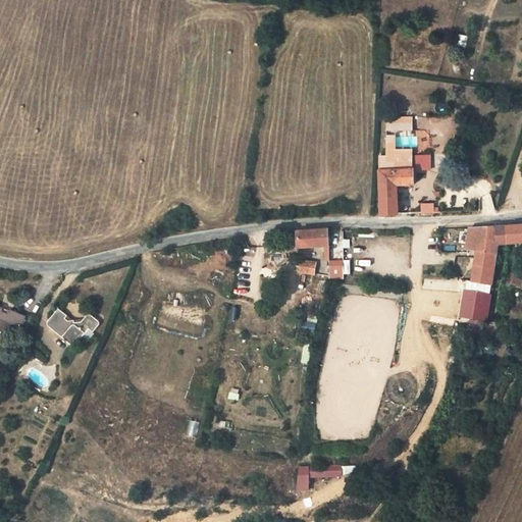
[(387,132),(414,132),(414,118),(387,117),(387,132)]
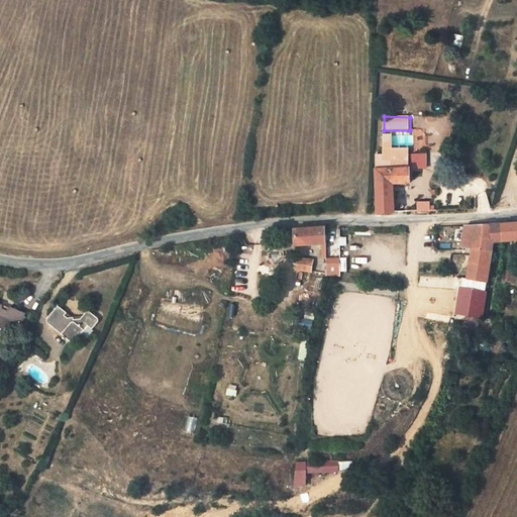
[(384,153),(410,153),(410,130),(384,130),(384,153)]
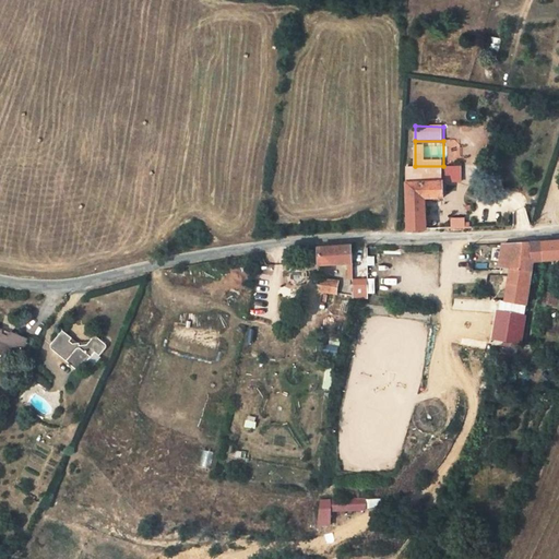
[(443,166),(415,166),(407,166),(407,182),(443,180),(443,166)]
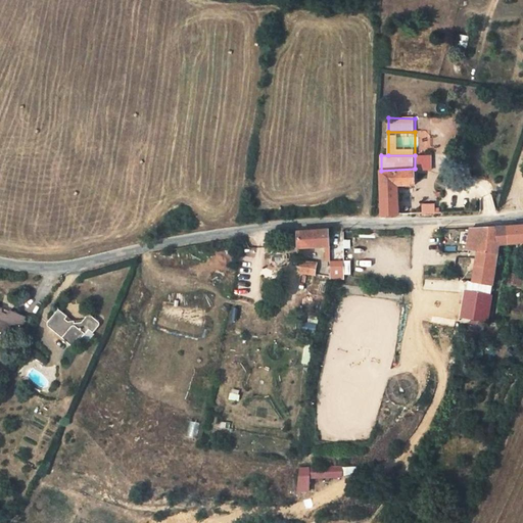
[(415,171),(431,170),(431,155),(415,155),(415,169),(415,171)]
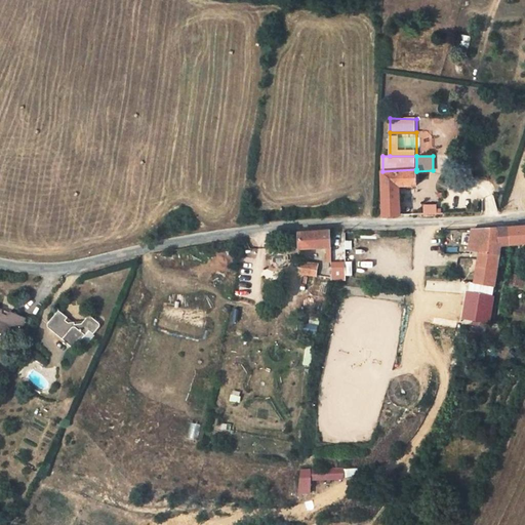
[(382,171),(384,215),(401,214),(400,192),(400,186),(404,186),(416,186),(416,171),(416,169),(382,171)]
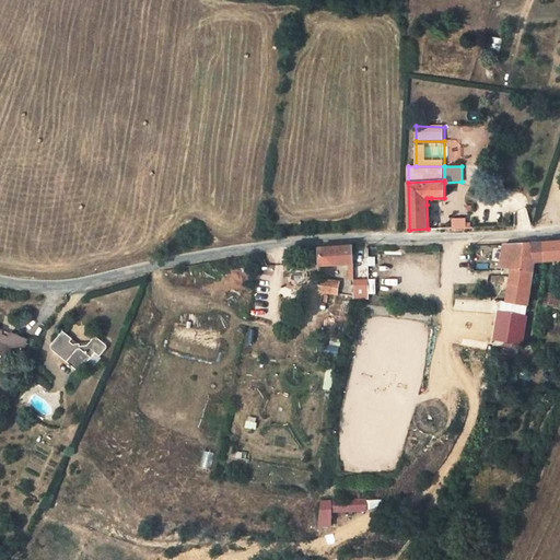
[(559,214),(559,205),(548,206),(547,216),(559,214)]
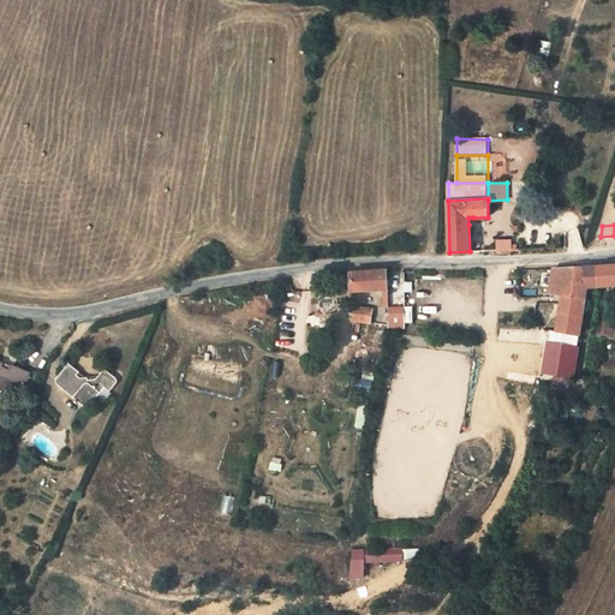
[(497,240),(496,251),(512,251),(512,249),(512,244),(512,240),(497,240)]
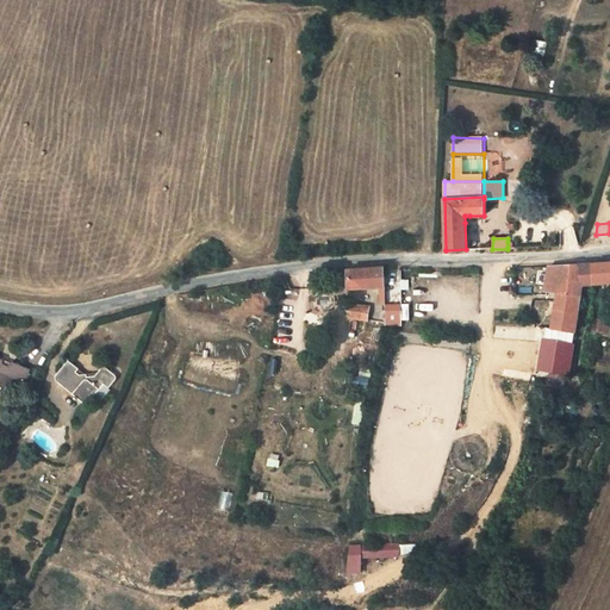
[(609,262),(592,265),(593,284),(609,282),(609,262)]
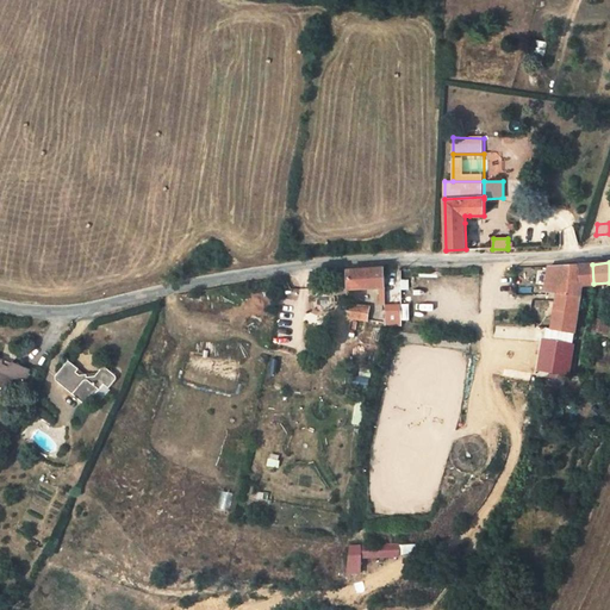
[(564,267),(562,267),(559,292),(553,329),(576,331),(583,285),(580,266),(564,267)]
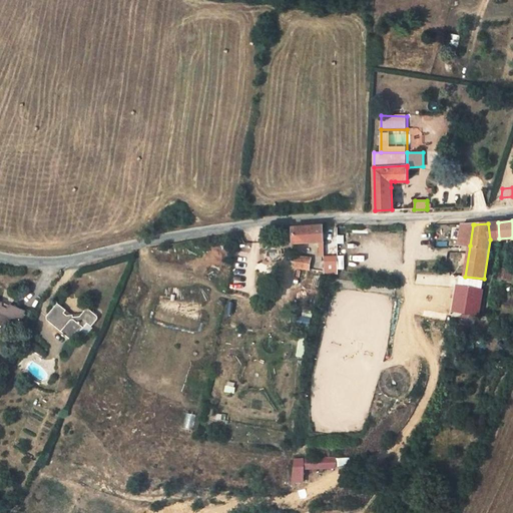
[(461,224),(459,244),(470,245),(473,224),(461,224)]
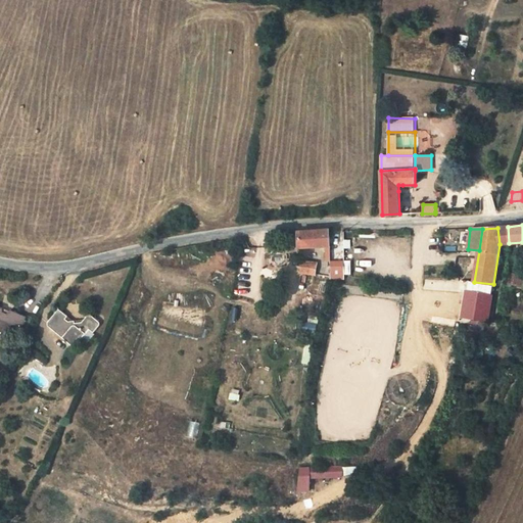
[(330,230),(298,232),(299,247),(326,246),(330,246),(330,230)]
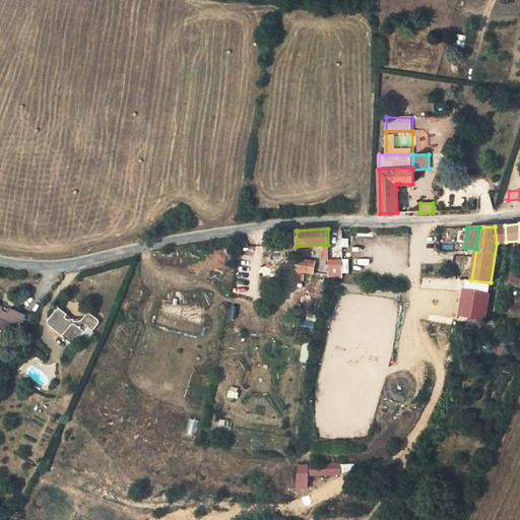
[(298,269),(315,272),(316,261),(298,259),(298,269)]
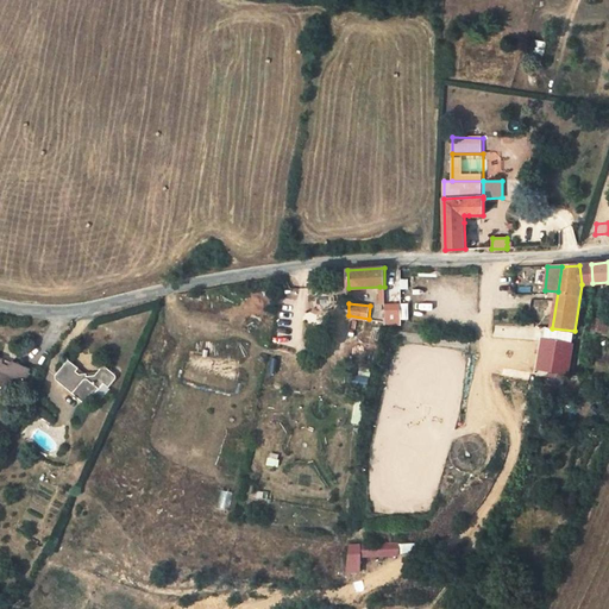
[(589,333),(608,334),(608,320),(591,318),(589,333)]
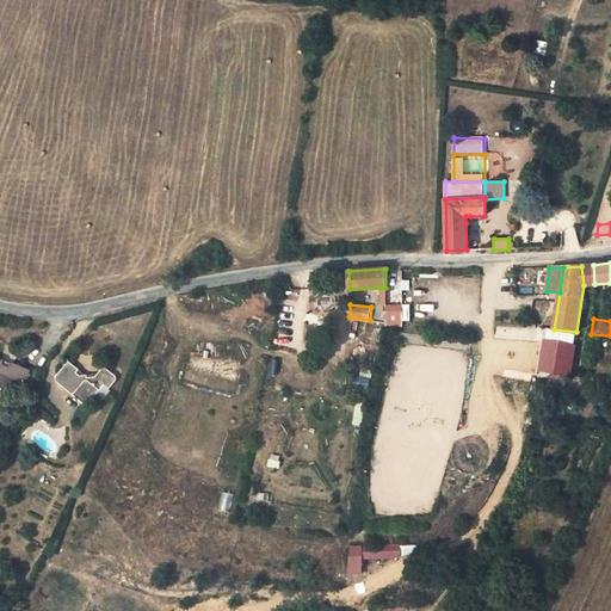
[(547,328),(545,340),(574,344),(576,332),(554,329),(547,328)]
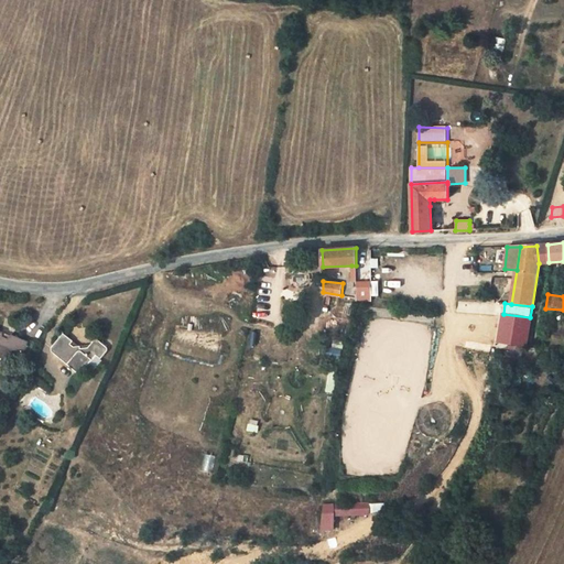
[(503,314),(500,343),(527,346),(530,317),(503,314)]
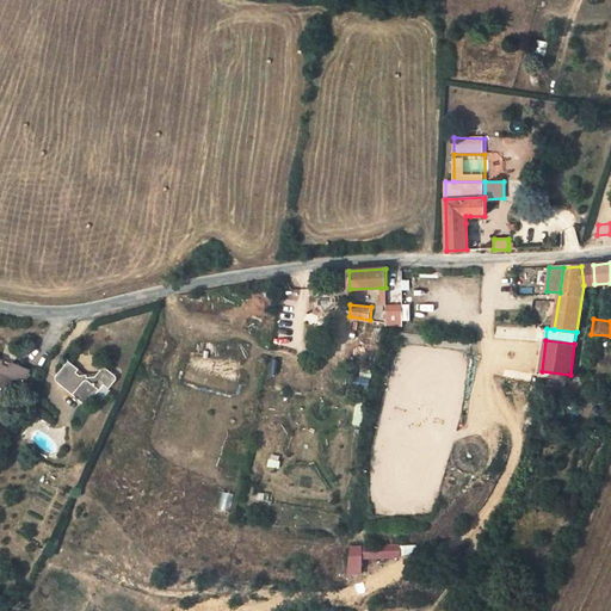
[(0,395),(6,399),(14,380),(25,383),(31,370),(13,362),(10,366),(4,364),(4,359),(0,357),(0,395)]
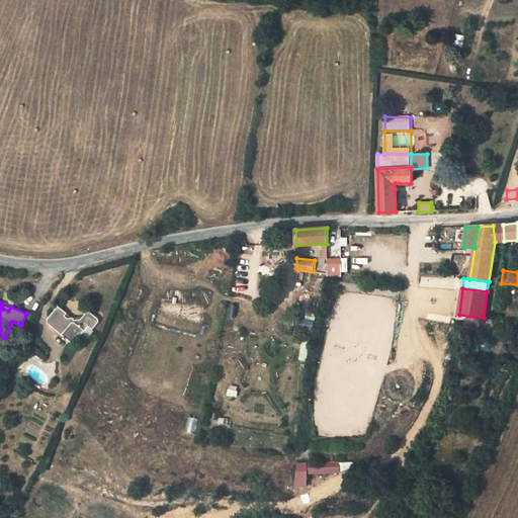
[(98,319),(88,311),(82,319),(75,320),(75,318),(69,319),(66,316),(68,313),(59,306),(49,319),(48,321),(49,322),(49,323),(71,341),(73,342),(74,342),(76,341),(77,341),(88,326),(93,329),(98,322),(99,320),(98,319)]
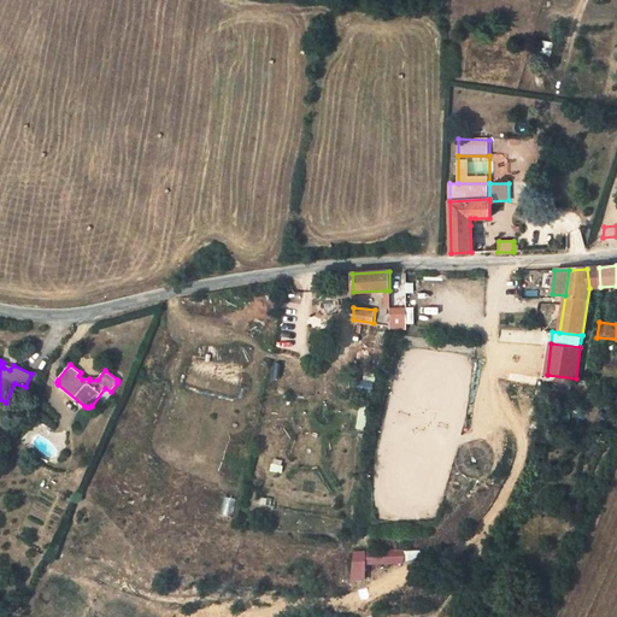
[(405,550),(352,550),(352,581),(366,581),(366,565),(405,565),(405,550)]
